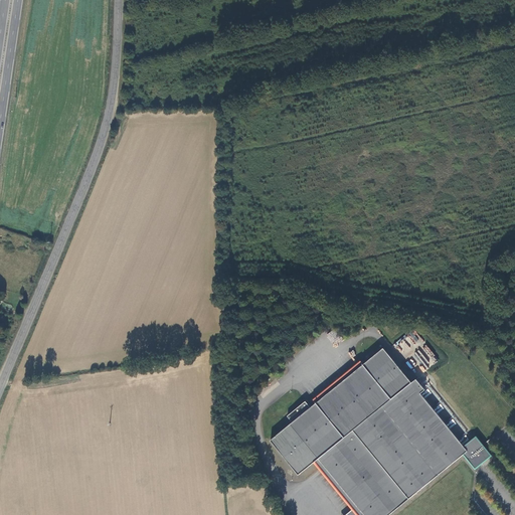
[(326,335),(332,344),(340,338),(334,330),(326,335)]
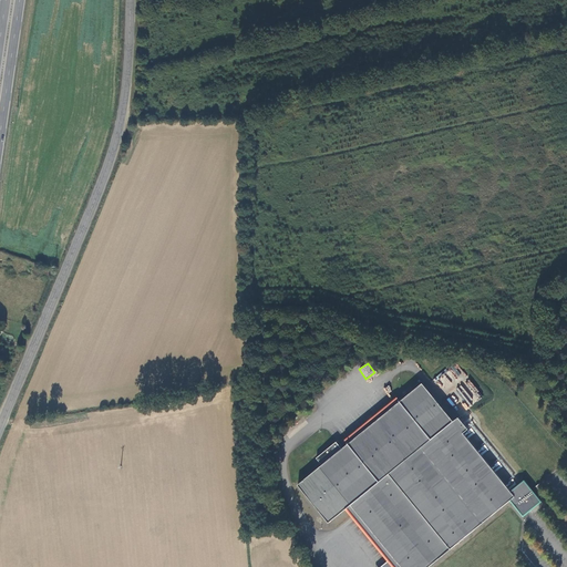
[(397,562),(395,563),(393,566),(392,566),(426,566),(511,500),(518,509),(531,500),(532,501),(529,503),(533,506),(540,501),(524,481),(511,491),(463,432),(467,429),(457,415),(453,420),(422,381),(399,400),(375,420),(371,414),(367,419),(370,423),(347,443),(341,447),(334,441),(315,457),(320,464),(296,484),(326,519),(342,506),(348,502),(397,562)]
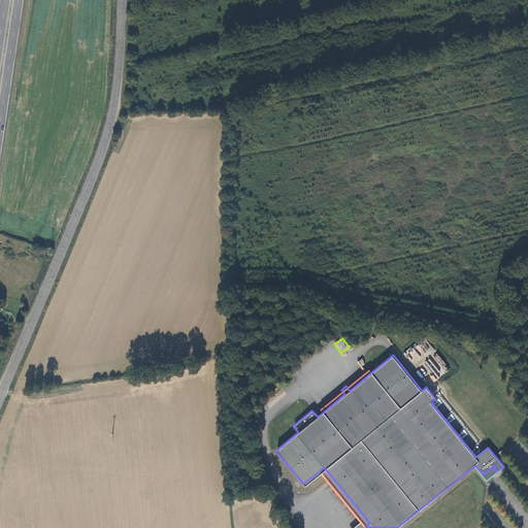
[(368,368),(345,386),(350,391),(371,372),(368,368)]
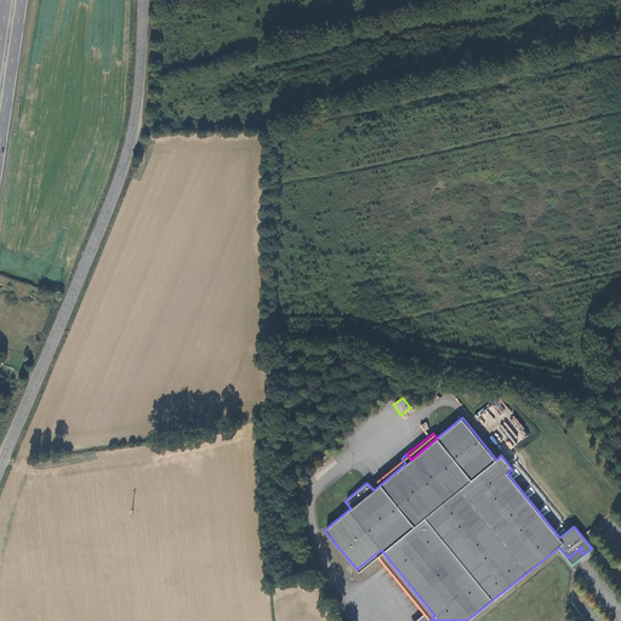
[(376,480),(380,485),(405,463),(402,459),(376,480)]
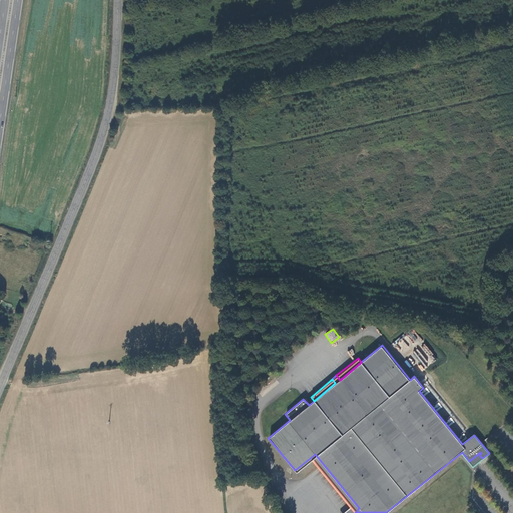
[(469,461),(473,465),(482,458),(479,455),(481,453),(480,452),(469,461)]
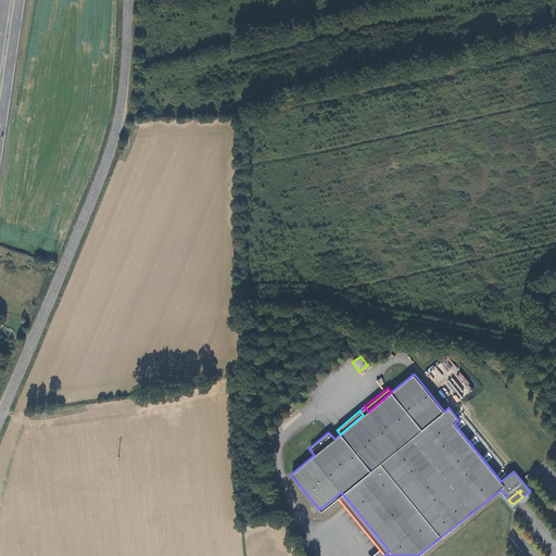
[(341,492),(336,496),(383,555),(384,555),(386,555),(388,552),(389,551),(341,492)]
